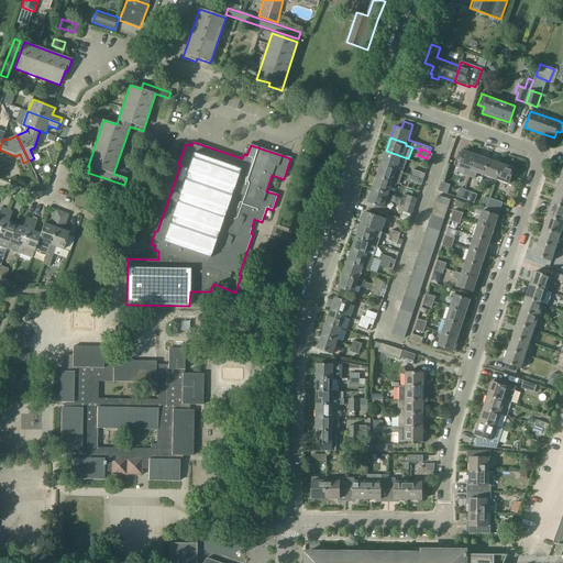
[(382,163),(398,168),(401,156),(386,151),(382,163)]
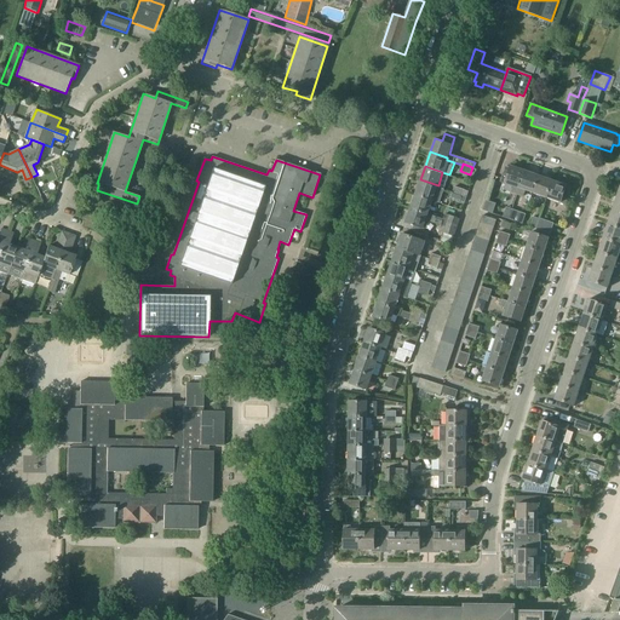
[(507,166),(501,182),(506,183),(514,185),(511,193),(517,195),(526,171),(512,166),(511,167),(507,166)]
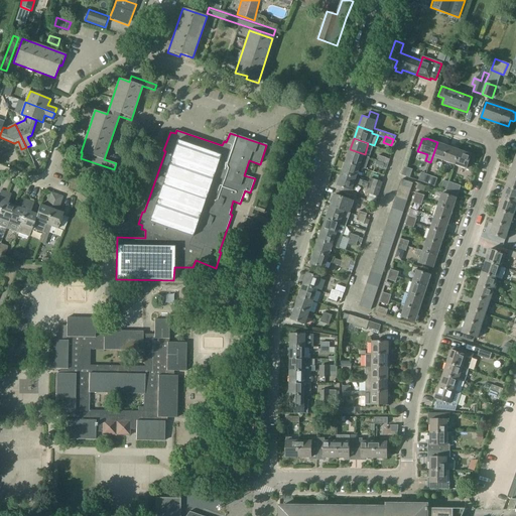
[(437,142),(430,162),(435,164),(437,158),(443,160),(448,146),(437,142)]
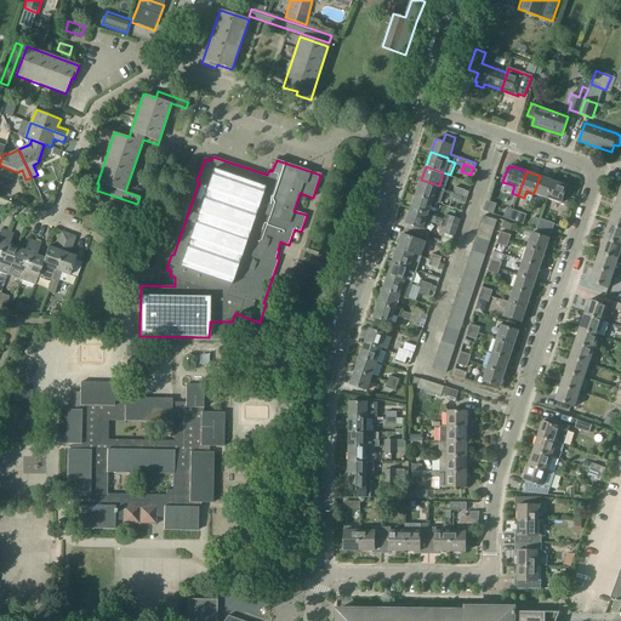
[(548,198),(554,181),(540,176),(534,193),(548,198)]
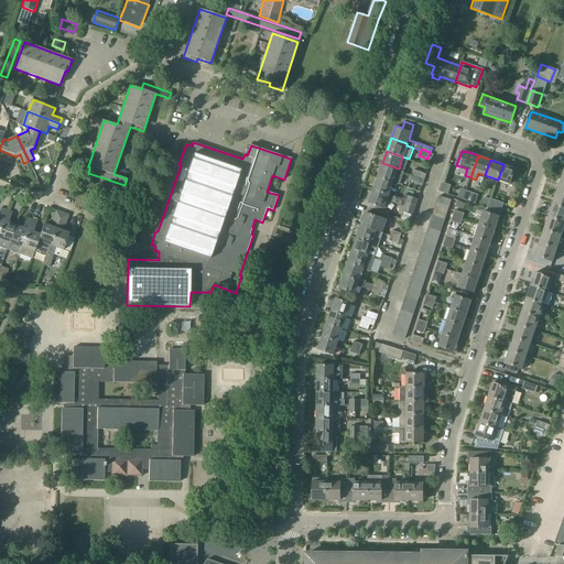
[(382,163),(378,175),(394,181),(401,183),(404,171),(399,169),(382,163)]
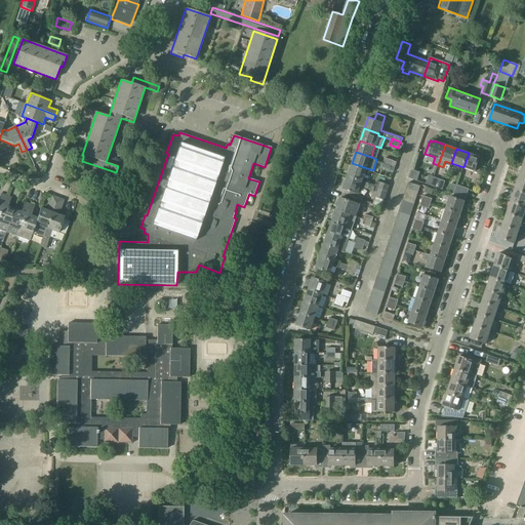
[(480,157),(469,153),(463,167),(475,171),(479,172),(483,160),(480,159),(480,157)]
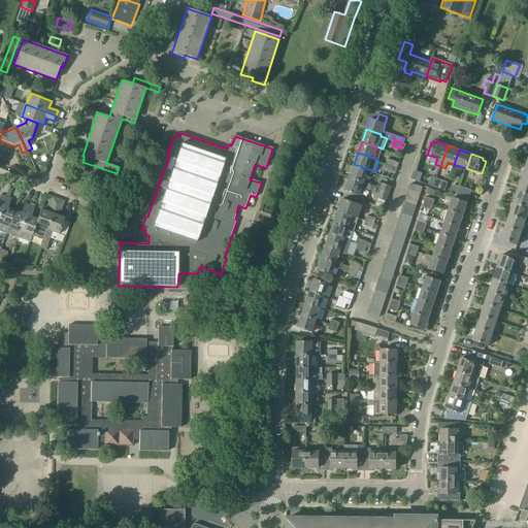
[(350,176),(365,182),(369,169),(354,164),(350,176)]
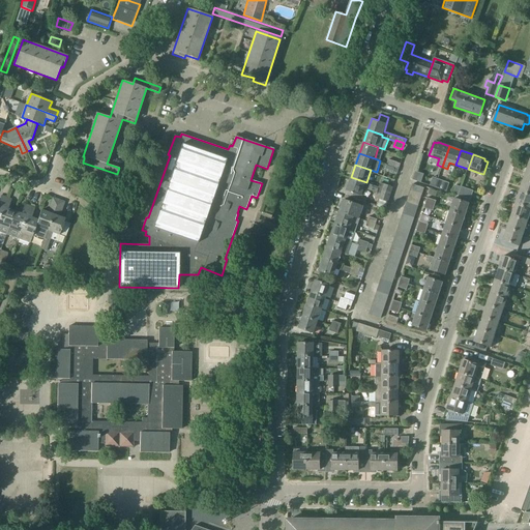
[(364,188),(378,194),(378,193),(389,198),(391,192),(387,190),(387,189),(380,186),(379,187),(365,183),(366,182),(351,177),(347,188),(362,194),(364,188)]
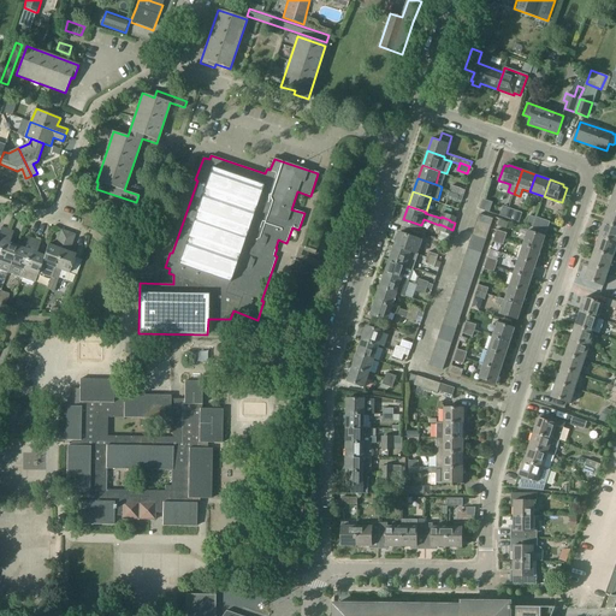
[(604,221),(615,224),(615,208),(610,207),(604,221)]
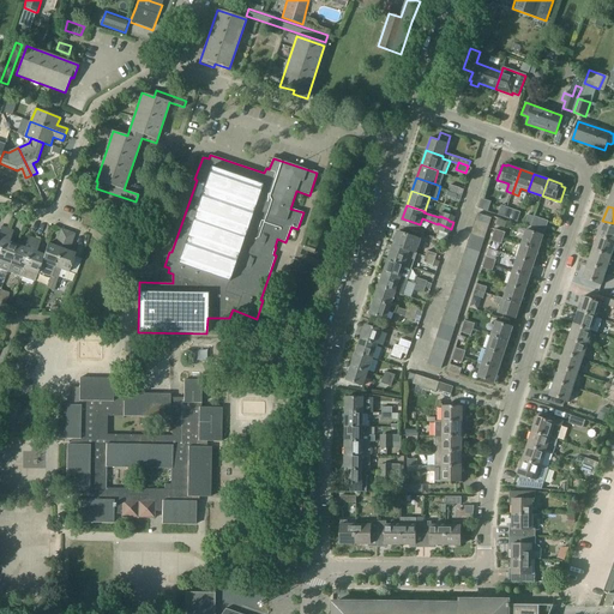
[(518,222),(521,212),(507,208),(504,217),(518,222)]
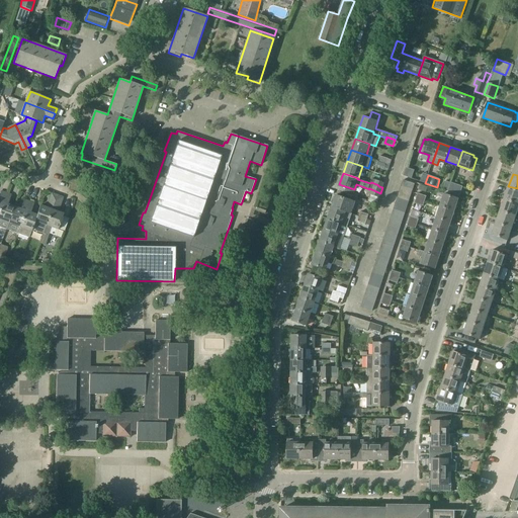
[(415,183),(404,180),(402,185),(413,189),(415,183)]
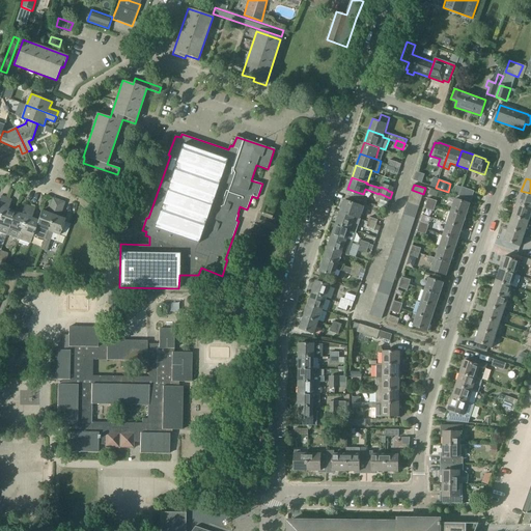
[(455,195),(471,200),(474,192),(457,186),(455,195)]
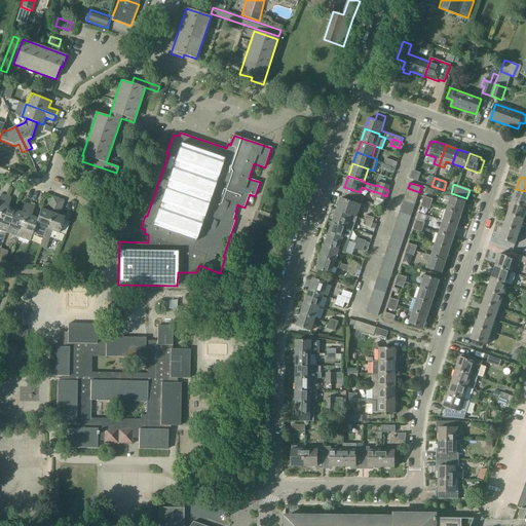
[(419,192),(408,188),(406,194),(417,198),(419,192)]
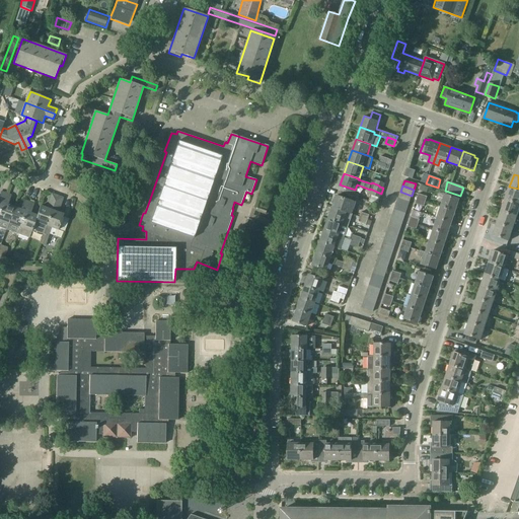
[(505,198),(518,203),(518,189),(509,187),(505,198)]
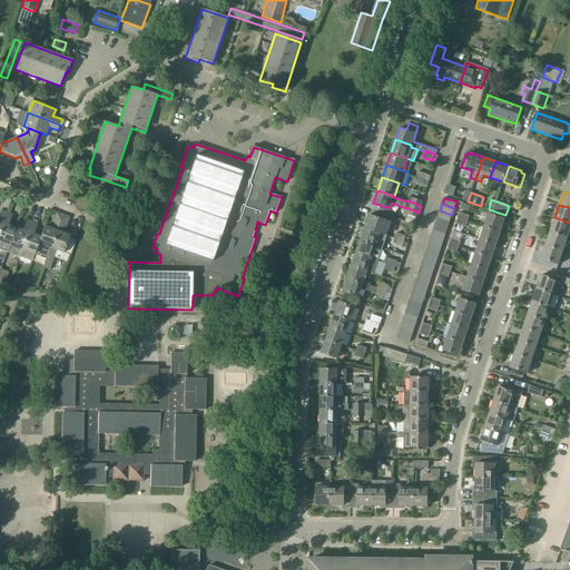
[(452,215),(440,210),(438,217),(450,220),(452,215)]
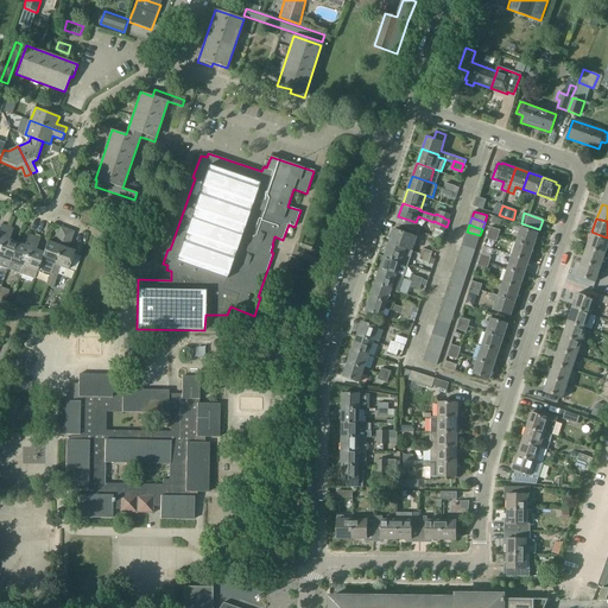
[(7,227),(0,247),(0,266),(7,270),(17,242),(10,240),(14,229),(7,227)]
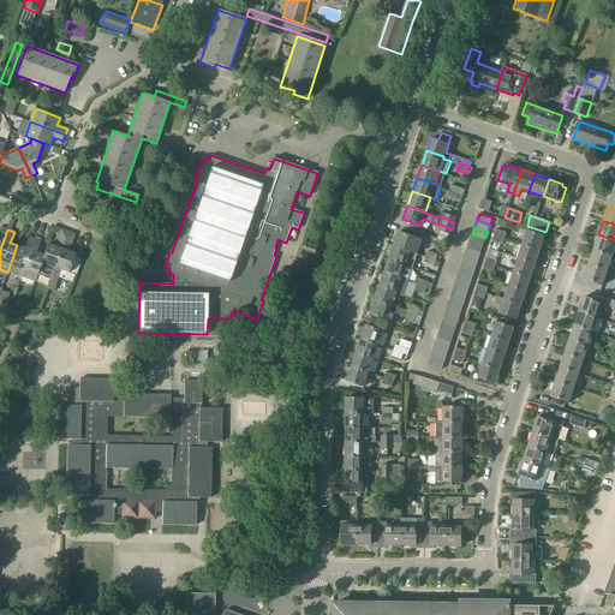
[(45,256),(39,273),(51,278),(52,278),(69,232),(61,230),(55,246),(49,244),(45,256)]
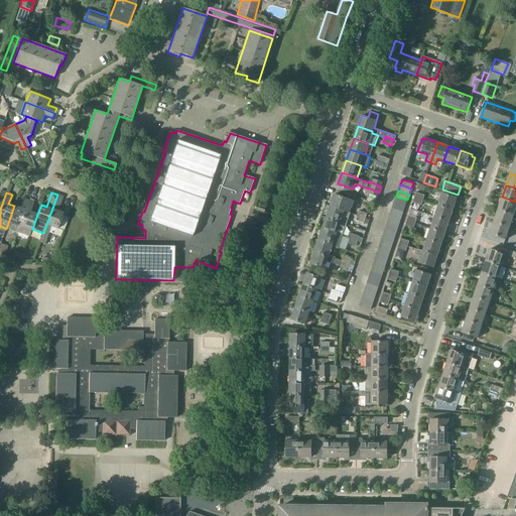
[(458,198),(442,192),(438,204),(454,209),(458,198)]
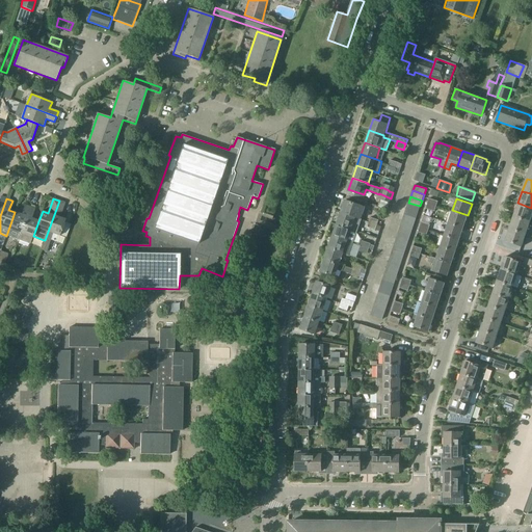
[(360,205),(345,200),(341,211),(362,218),(366,207),(360,206),(360,205)]
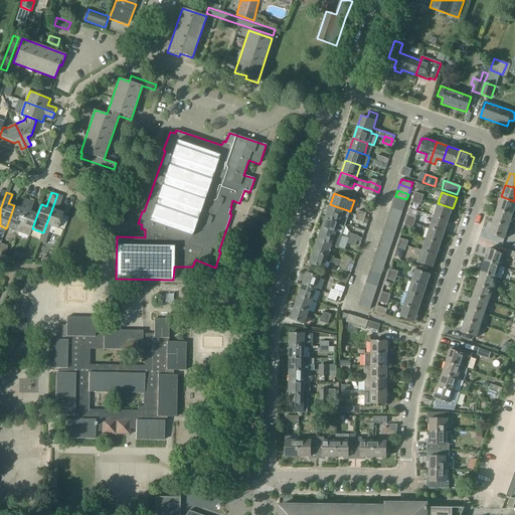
[(43,232),(42,232),(39,241),(45,243),(48,234),(51,225),(57,228),(63,212),(57,210),(62,196),(57,194),(43,232)]
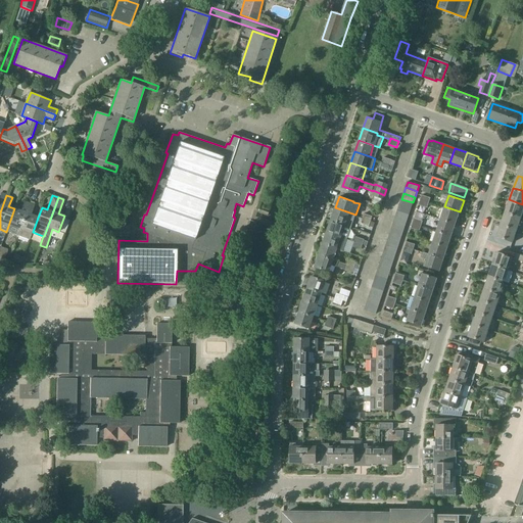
[(413,202),(401,199),(399,204),(411,208),(413,202)]
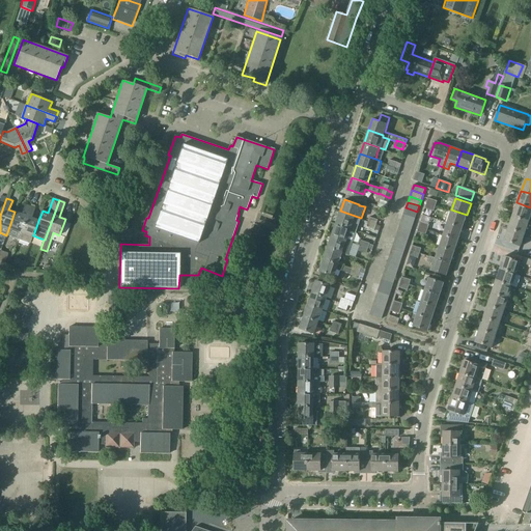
[(436,204),(427,202),(425,208),(434,212),(436,204)]
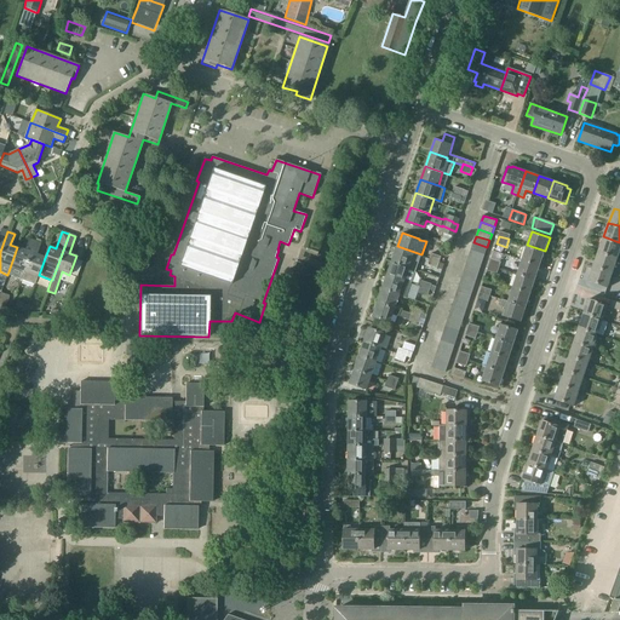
[(598,251),(618,258),(619,252),(619,242),(603,236),(598,251)]
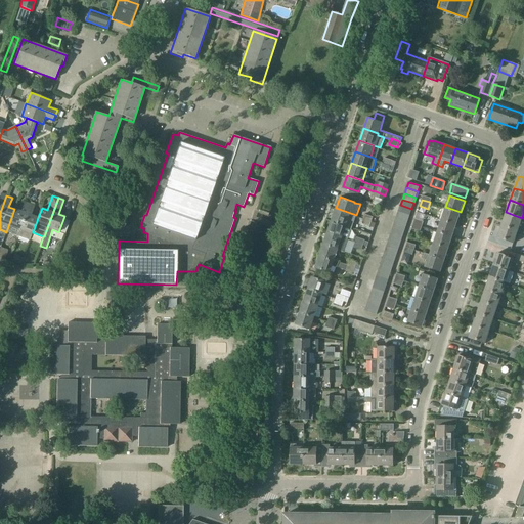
[(20,211),(14,209),(6,232),(17,236),(30,204),(25,202),(20,211)]
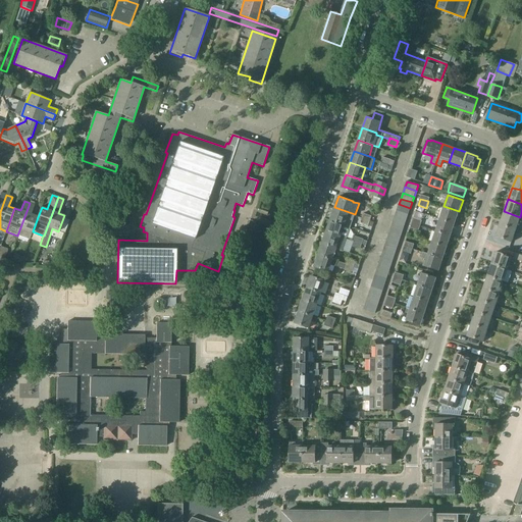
[(35,205),(30,203),(17,236),(30,240),(33,231),(38,217),(31,214),(35,205)]
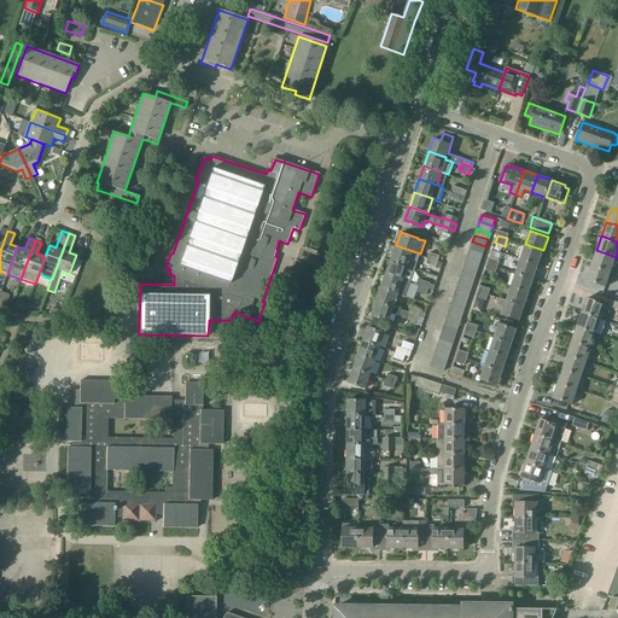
[(470,249),(483,254),(485,246),(472,242),(470,249)]
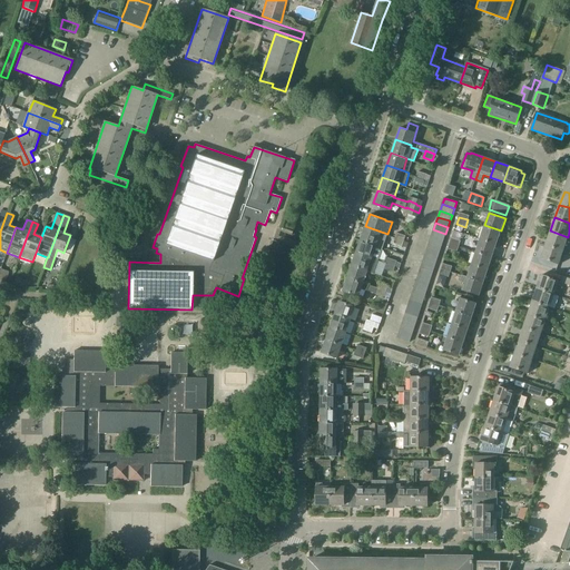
[(480,238),(497,244),(501,231),(484,225),(480,238)]
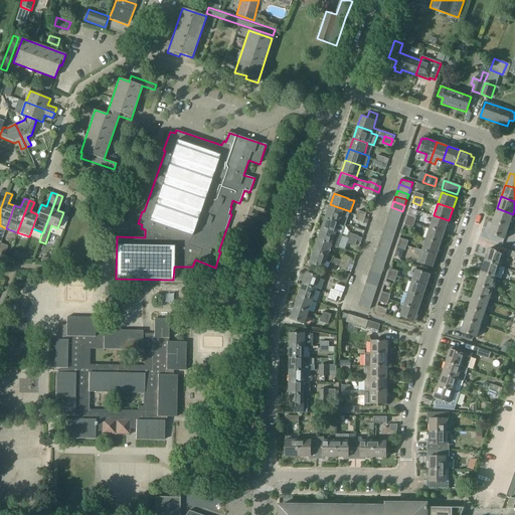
[(346,223),(350,211),(330,204),(326,216),(346,223)]
